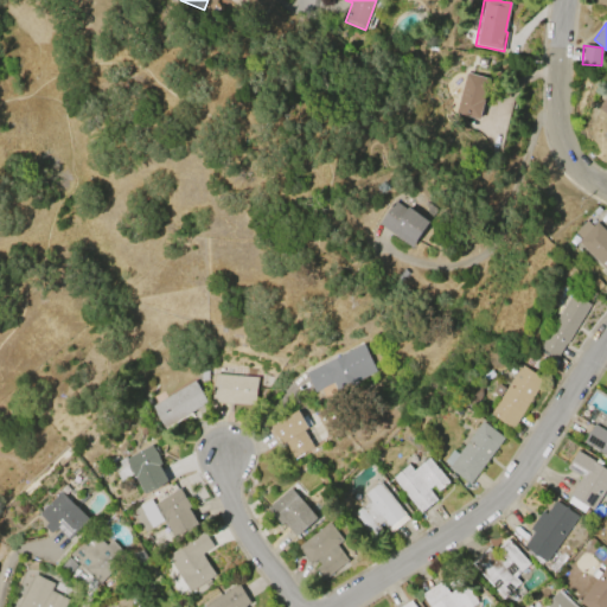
[(455,113),(466,72),(490,78),(478,120),(455,113)]
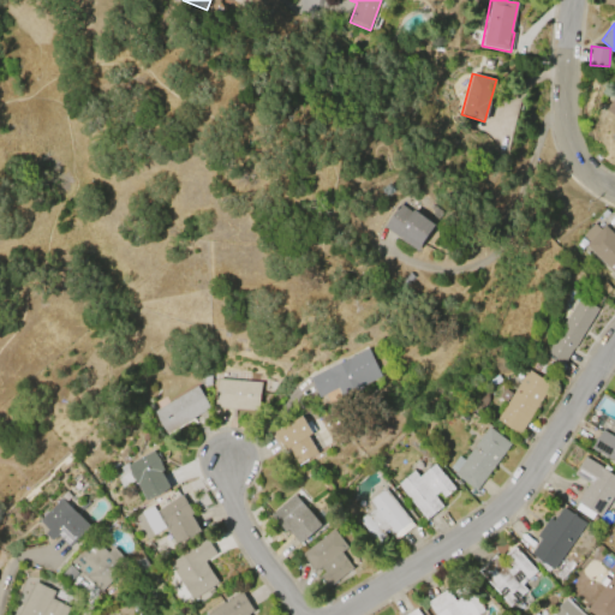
[(614,118),(604,109),(614,95),(614,118)]
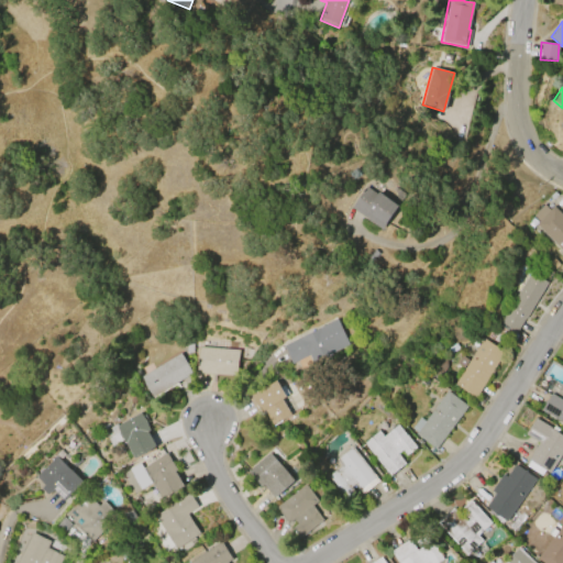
[(382,230),(351,208),(365,186),(376,195),(378,191),(398,206),(382,230)]
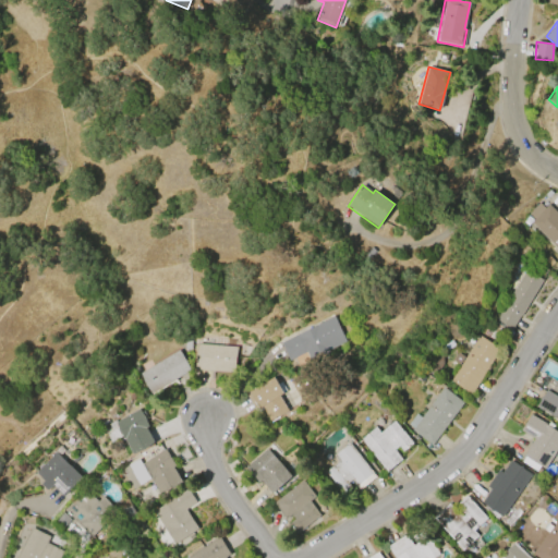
[(548,205),(557,214),(557,251),(530,222),(533,219),(528,214),(537,203),(544,209),(548,205)]
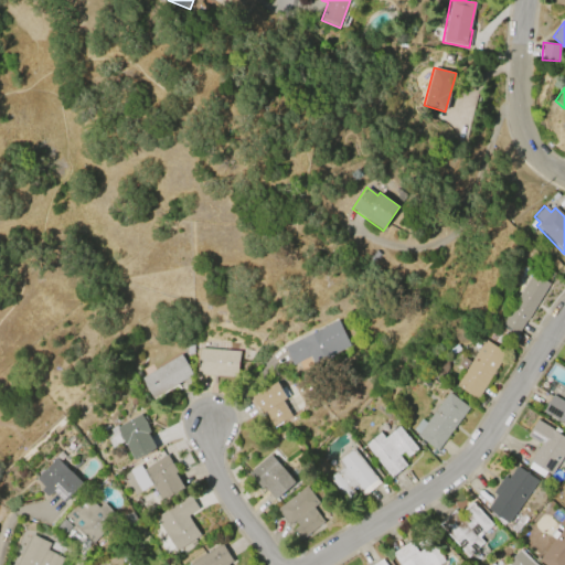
[(499,322),(532,273),(550,284),(516,333),(499,322)]
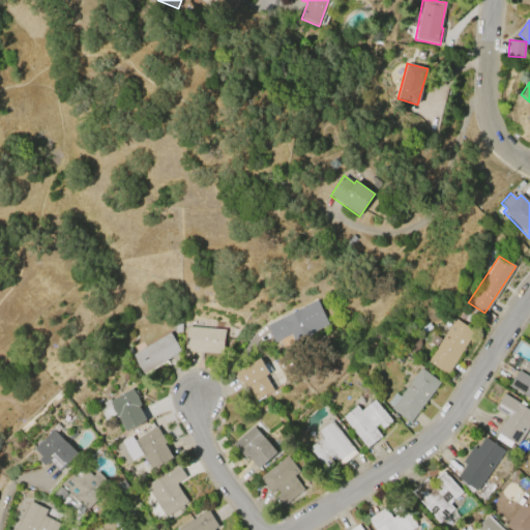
[(266,326),(316,300),(328,324),(295,342),(291,334),(274,344),(266,326)]
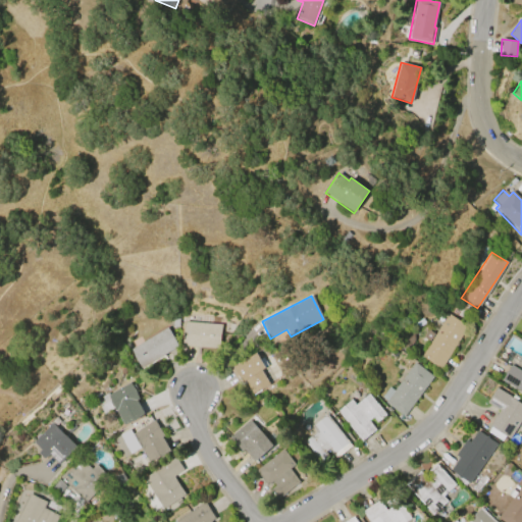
[(420,356),(429,342),(421,336),(426,329),(433,334),(447,313),(467,326),(440,369),(420,356)]
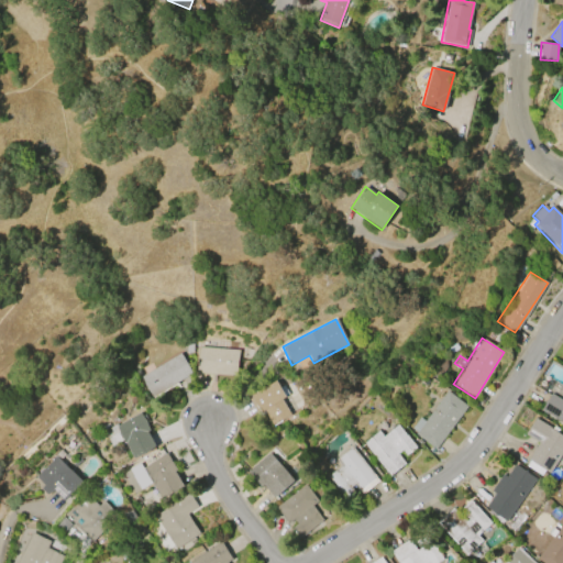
[(198,346),(236,350),(234,375),(196,372),(198,346)]
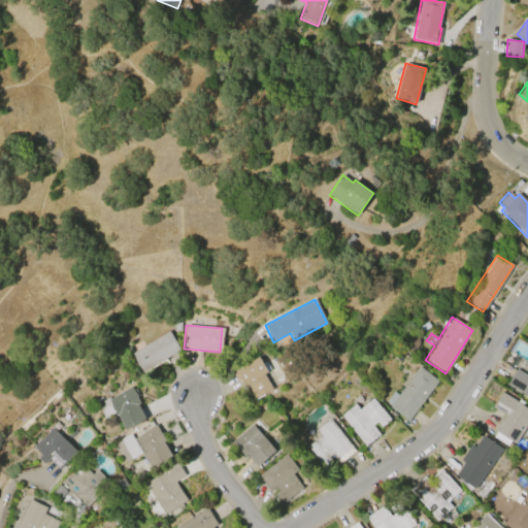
[(132,353),(169,331),(180,351),(143,373),(132,353)]
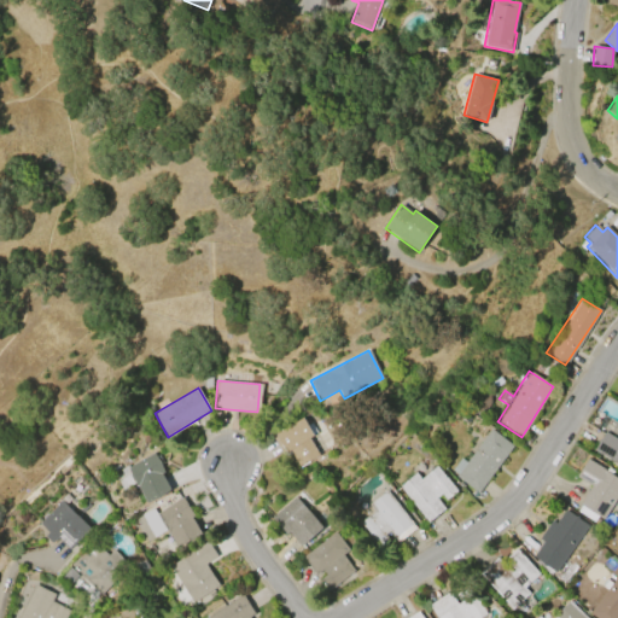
[(493,400),(485,409),(474,402),(482,392),(493,400)]
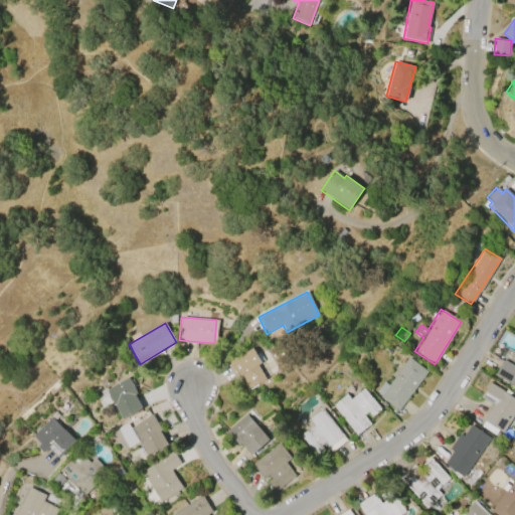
[(229,362),(251,348),(261,363),(256,365),(266,379),(249,389),(240,375),(237,377),(237,376),(235,378),(226,364),(229,363),(229,362)]
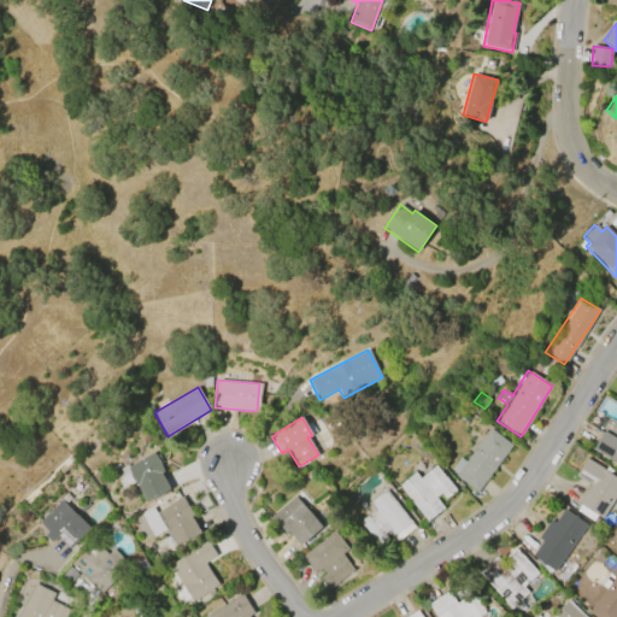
[(512,445),(476,492),(454,475),(456,474),(450,469),(459,457),(465,462),(489,428),(512,445)]
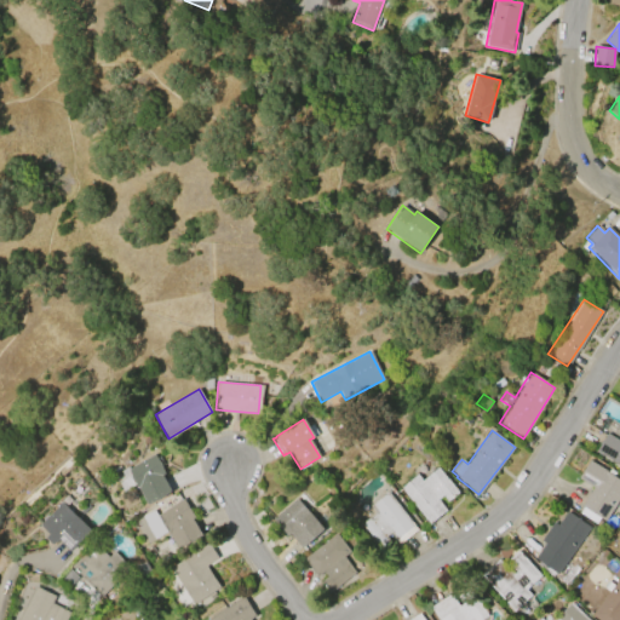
[(619,464),(613,460),(612,461),(596,452),(607,434),(618,442),(619,437),(619,464)]
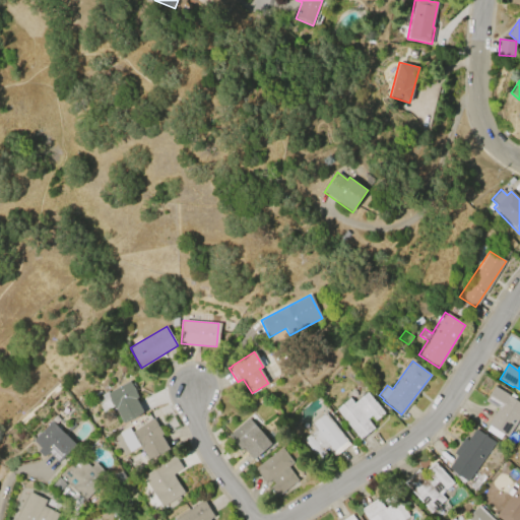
[(135,398),(143,411),(124,423),(114,405),(103,412),(99,404),(105,401),(101,394),(107,391),(108,393),(129,380),(139,396),(135,398)]
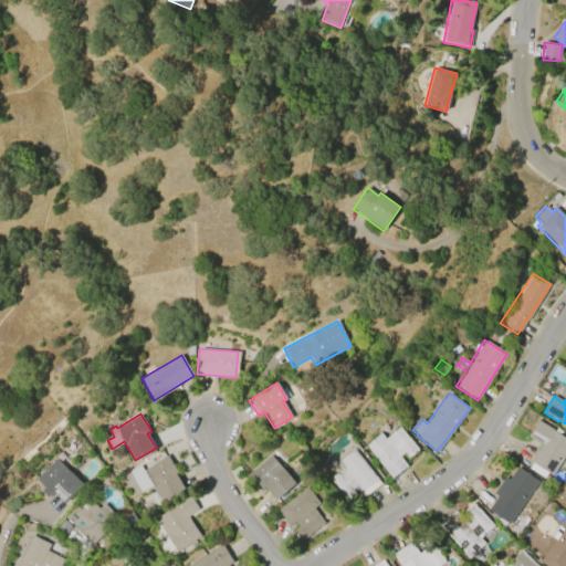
[(538,420),(565,438),(565,470),(558,465),(552,475),(546,472),(543,478),(528,468),(532,463),(530,462),(541,444),(527,437),(538,420)]
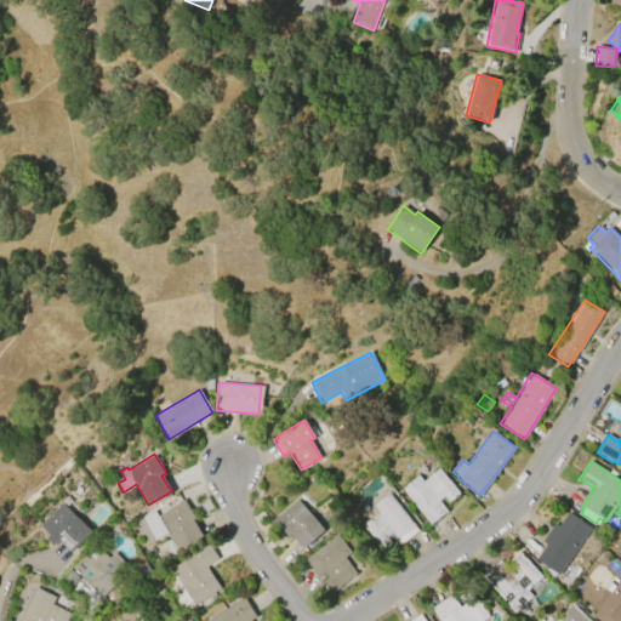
[(399,489),(416,474),(421,480),(438,467),(459,494),(448,502),(443,497),(438,501),(446,512),(428,527),(399,489)]
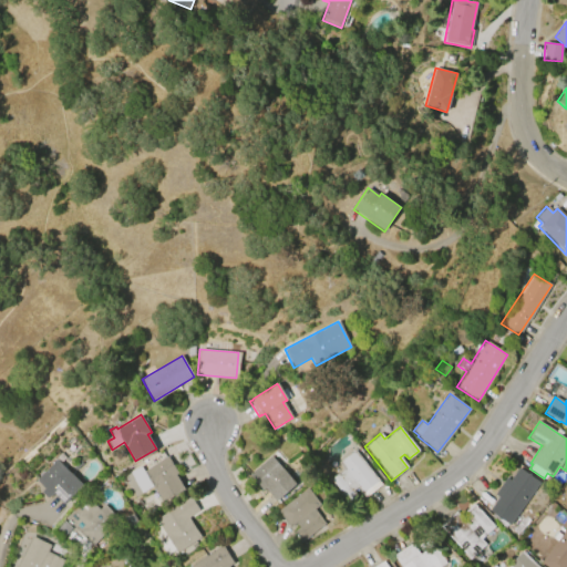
[(328,480),(342,468),(338,462),(354,450),(382,484),(363,498),(356,488),(352,491),(358,498),(348,506),(328,480)]
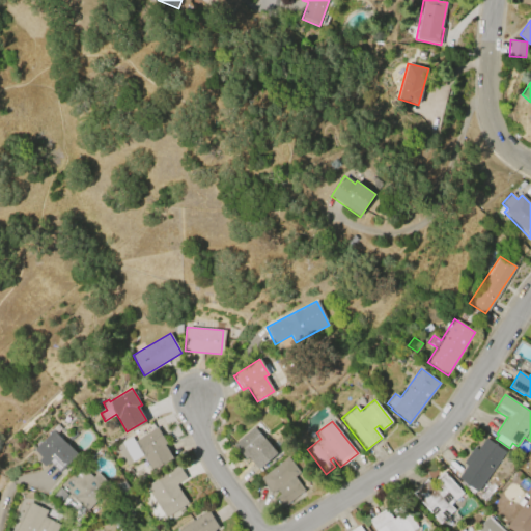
[(233,445),(253,426),(276,453),(258,469),(248,457),(246,458),(233,445)]
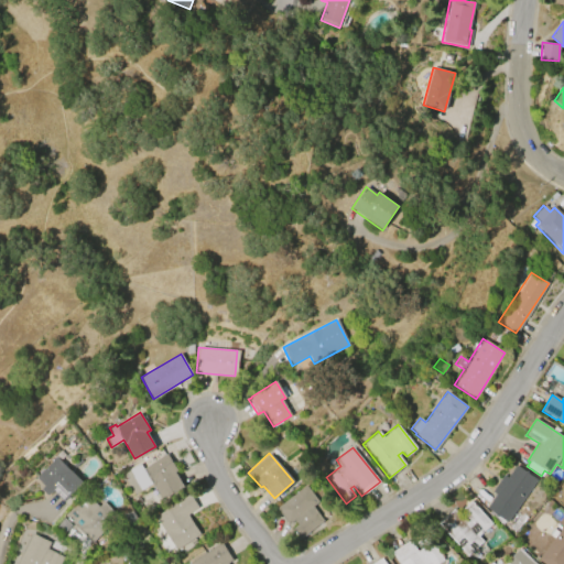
[(174,472),(184,487),(162,500),(142,468),(166,454),(176,470),(174,472)]
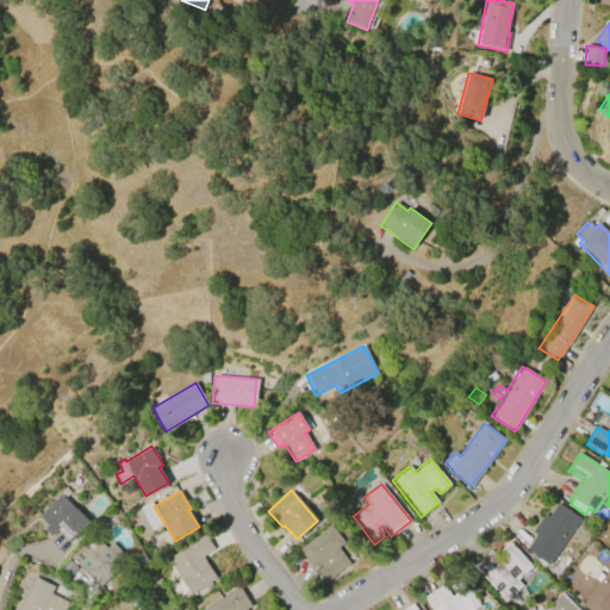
[(38,516),(60,493),(89,522),(70,542),(56,530),(51,535),(44,529),(48,526),(38,516)]
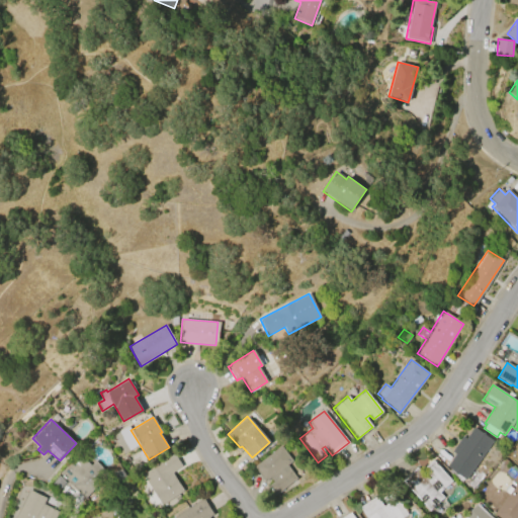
[(493,440),(465,479),(446,465),(455,453),(451,451),(462,435),(465,438),(473,426),(493,440)]
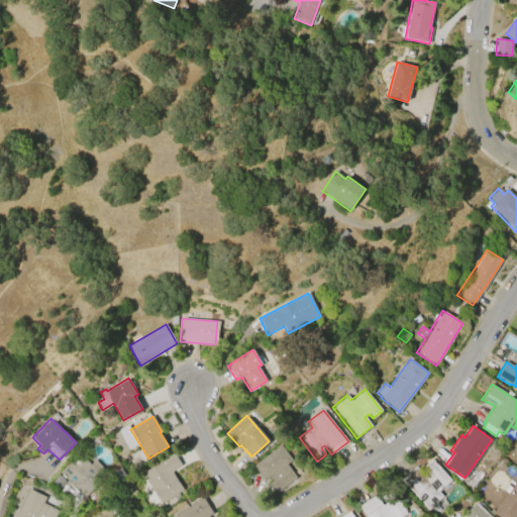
[(297,478),(275,495),(268,486),(273,482),(270,478),(265,482),(252,467),(281,444),(293,459),(286,464),(297,478)]
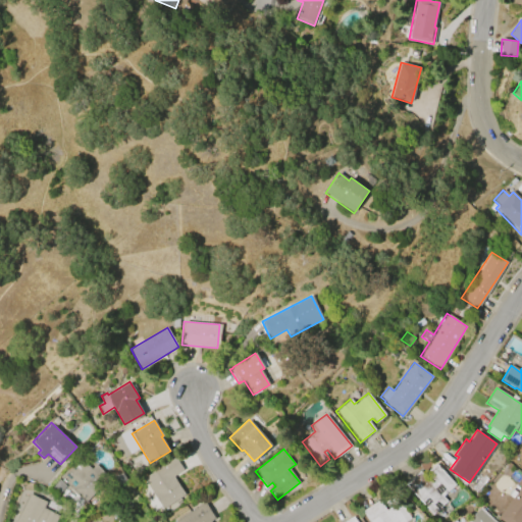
[(163,509),(144,479),(175,457),(185,470),(174,477),(186,494),(163,509)]
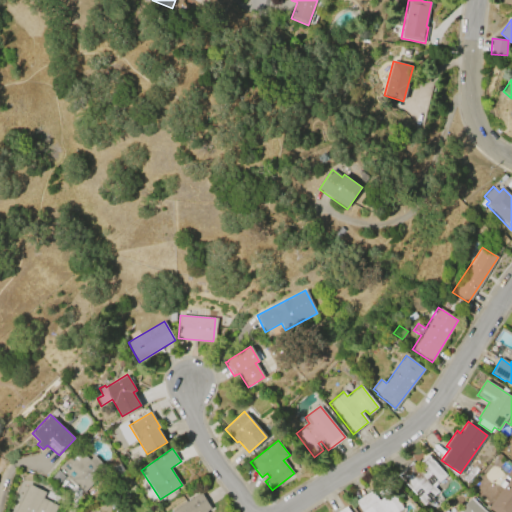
[(84,493),(62,471),(63,471),(60,467),(78,449),(90,461),(95,456),(108,469),(84,493)]
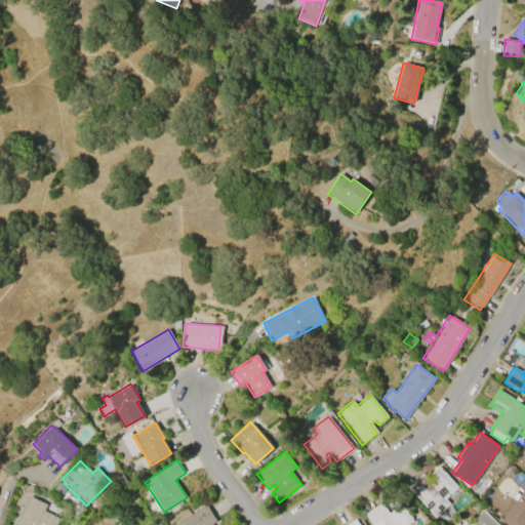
[(435,517),(407,487),(421,474),(426,478),(438,467),(456,487),(444,498),(448,505),(435,517)]
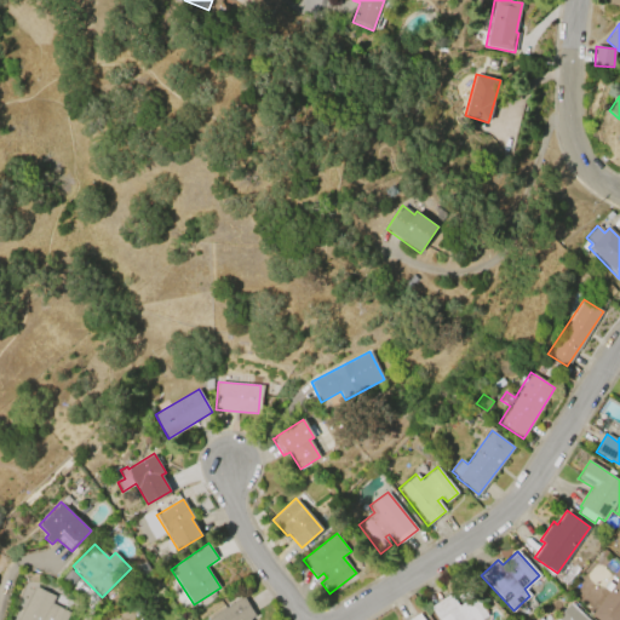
[(144,573),(138,564),(144,562),(149,569),(144,573)]
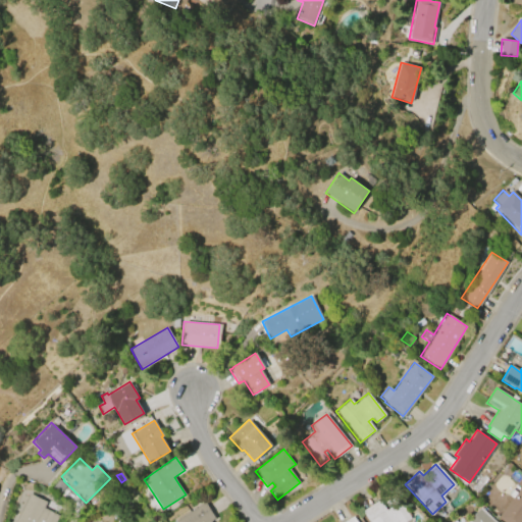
[(504,521),(498,517),(521,484),(521,521),(504,521)]
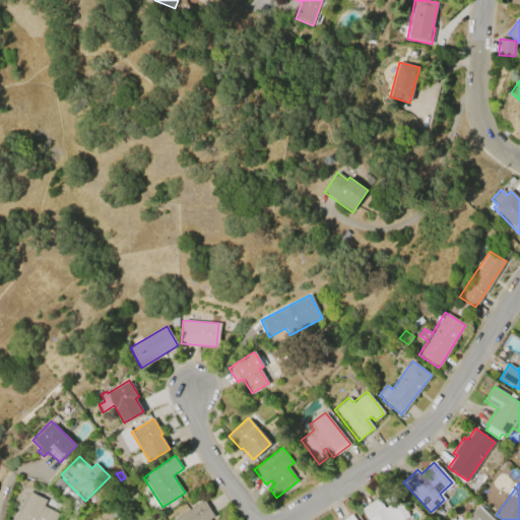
[(13,519),(27,491),(45,499),(43,505),(57,512),(53,519),(13,519)]
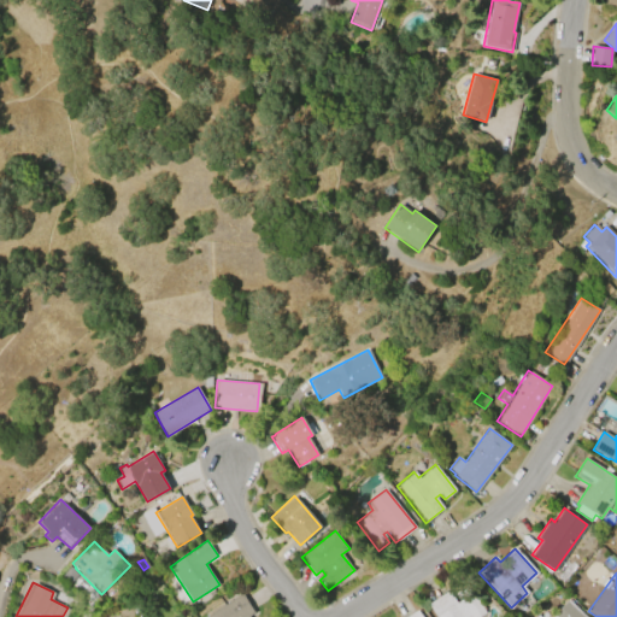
[(436,616),(428,604),(447,591),(456,604),(459,601),(454,594),(459,591),(466,586),(485,613),(479,616),(436,616)]
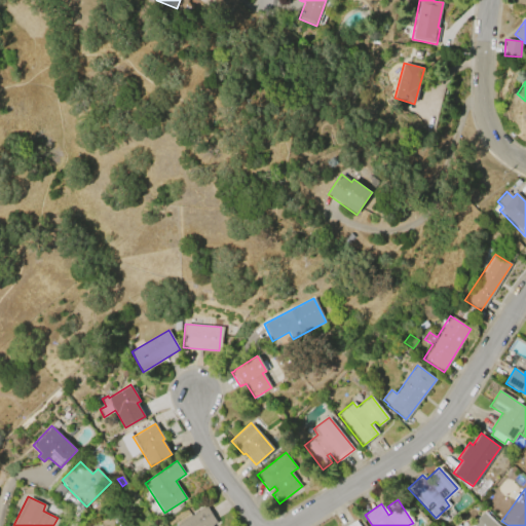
[(173,525),(205,505),(216,522),(211,525),(173,525)]
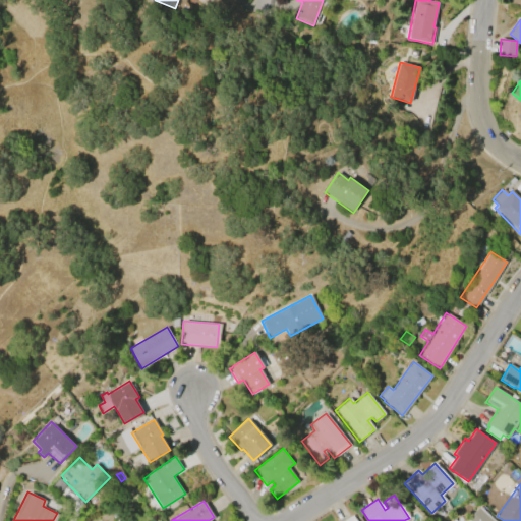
[(479,506),(496,520),(467,520),(466,520),(479,506)]
